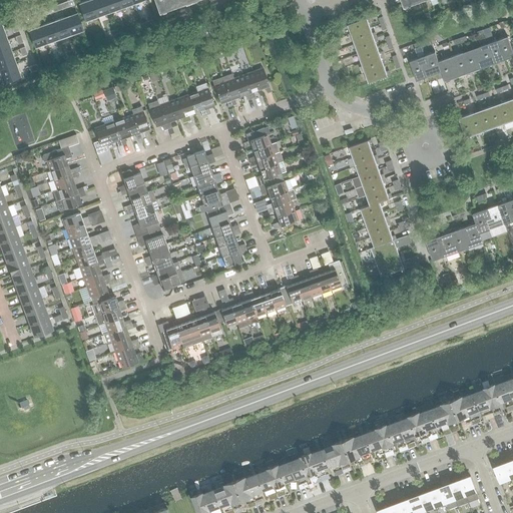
[(84,20),(96,16),(90,0),(87,0),(78,3),(84,20)]
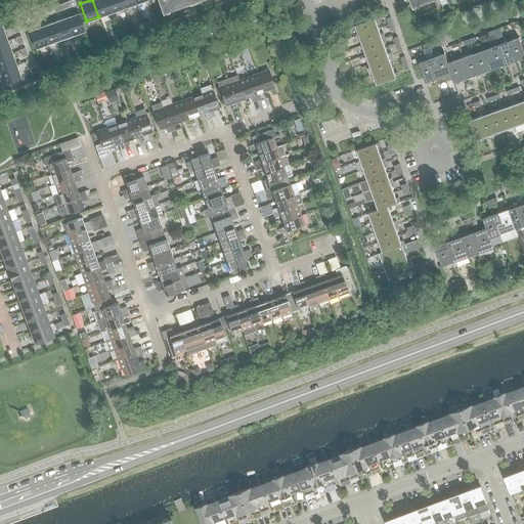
[(92,0),(98,16),(111,12),(105,0),(92,0)]
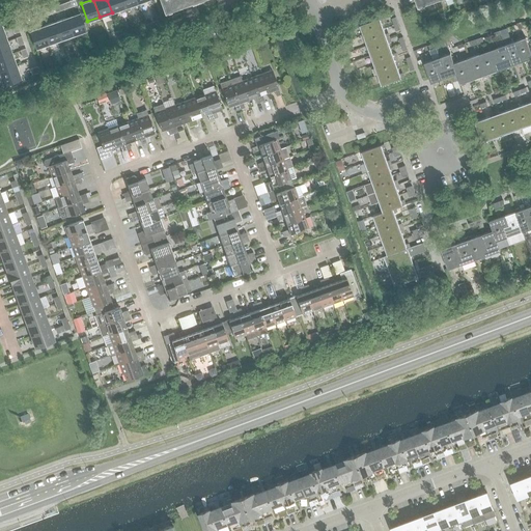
[(107,0),(112,12),(124,7),(121,0),(107,0)]
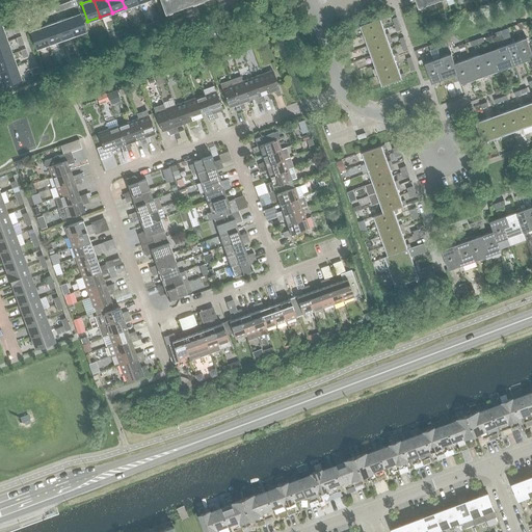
[(159,0),(164,14),(197,1),(196,0),(159,0)]
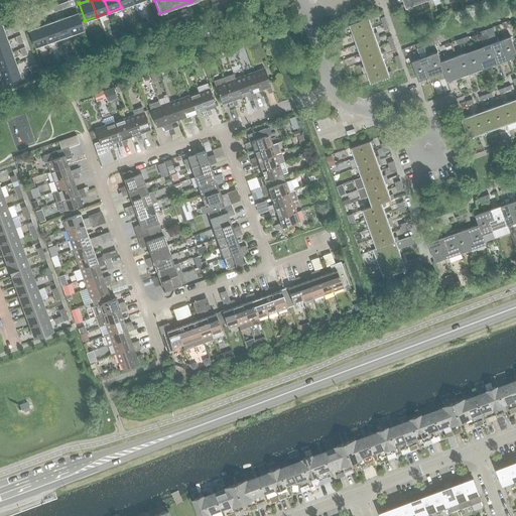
[(77,13),(65,17),(71,34),(83,30),(77,13)]
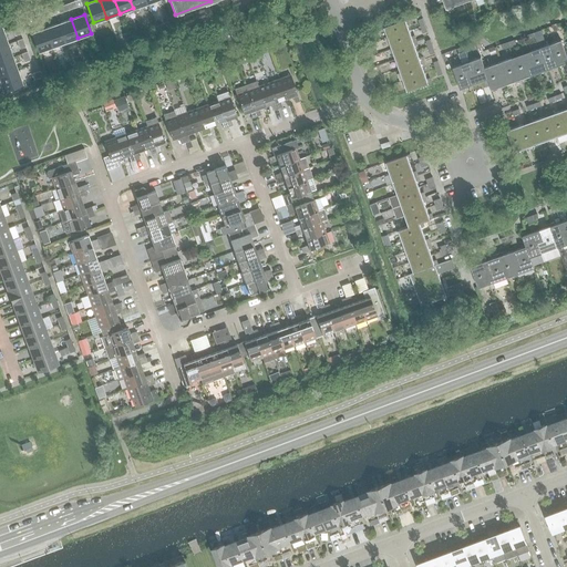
[(64,42),(78,38),(71,19),(58,24),(64,42)]
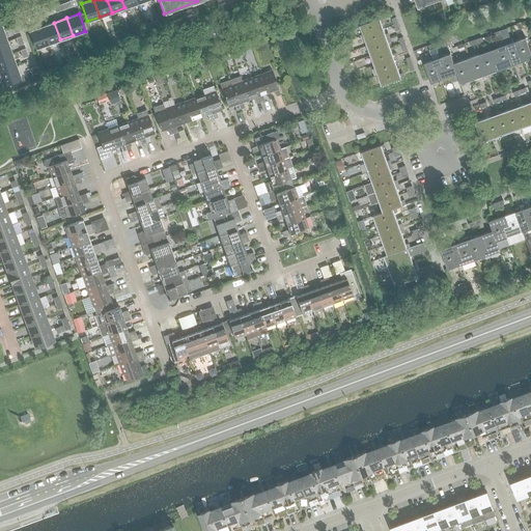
[(359,25),(363,36),(384,29),(380,18),(359,25)]
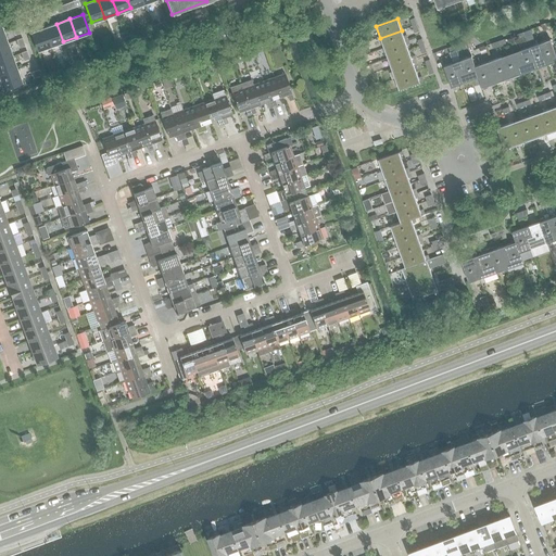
[(63,41),(57,24),(43,28),(50,46),(63,41)]
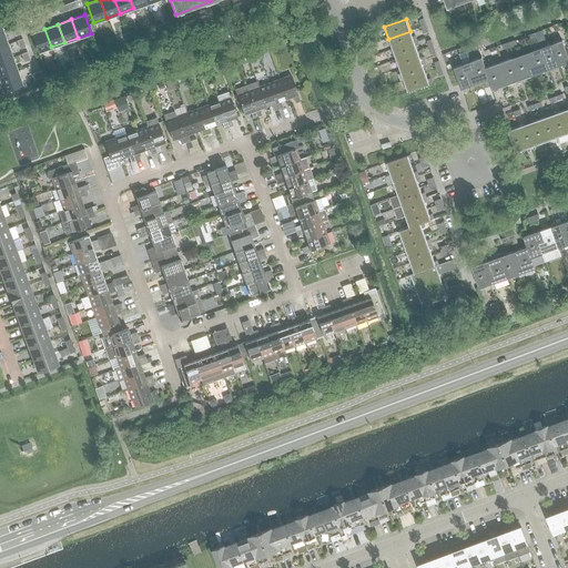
[(51,47),(44,29),(31,33),(38,52),(51,47)]
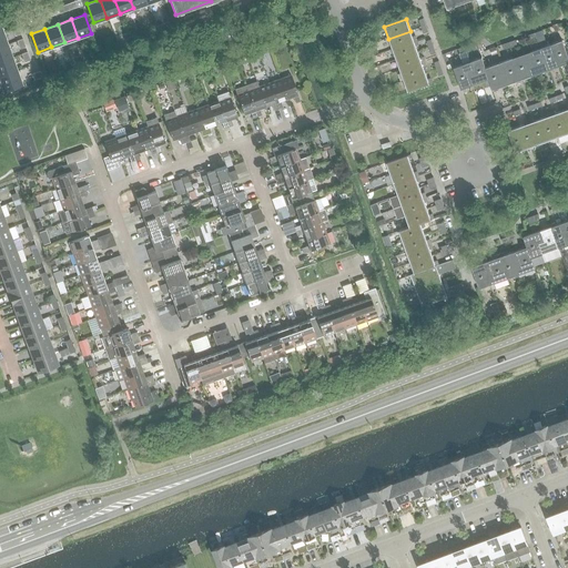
[(414,41),(411,31),(388,39),(392,49),(414,41)]
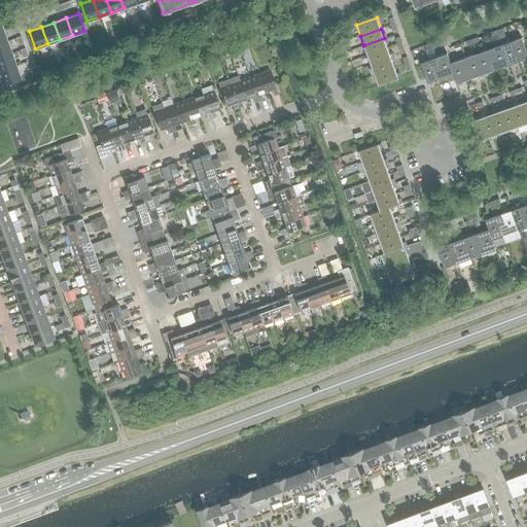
[(495,31),(497,35),(498,40),(505,38),(502,29),(495,31)]
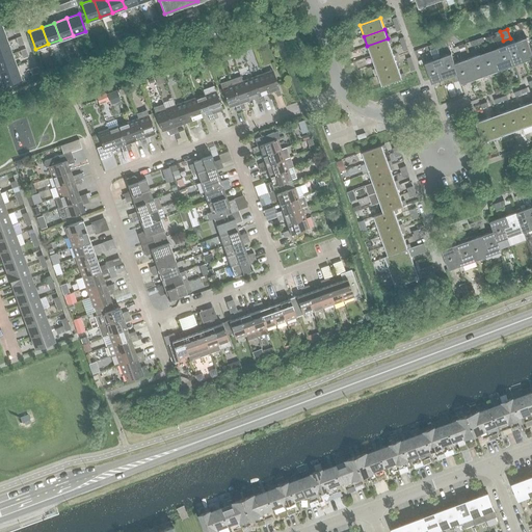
[(531,52),(527,37),(526,37),(516,42),(524,62),(529,60),(530,62),(531,60),(531,52)]
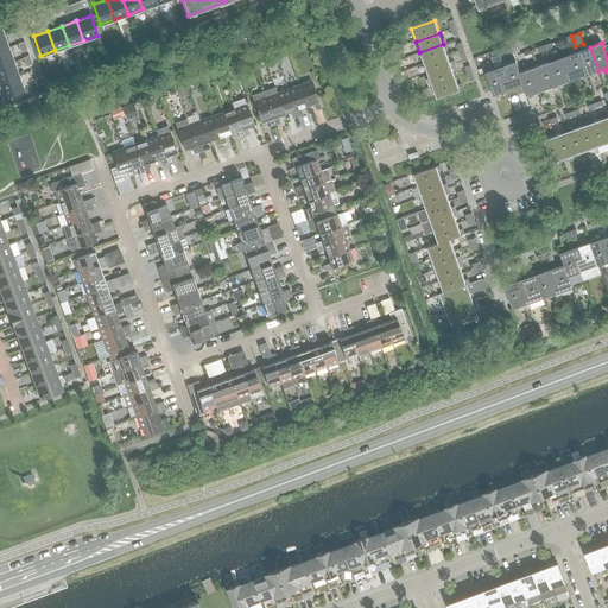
[(448,56),(443,44),(419,52),(424,64),(448,56)]
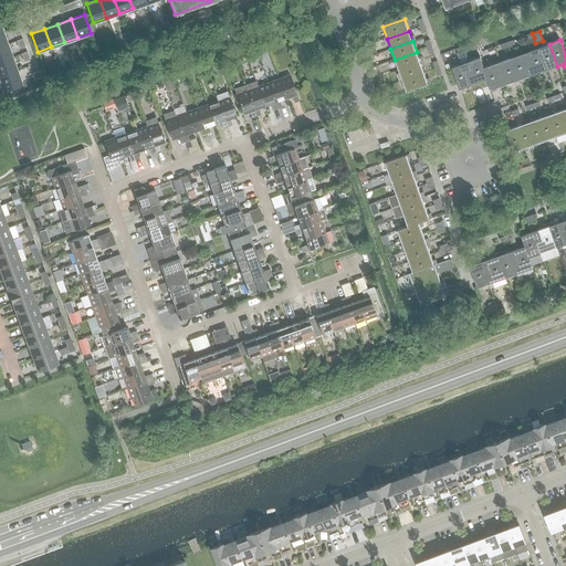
[(7,44),(0,46),(0,61),(12,58),(7,44)]
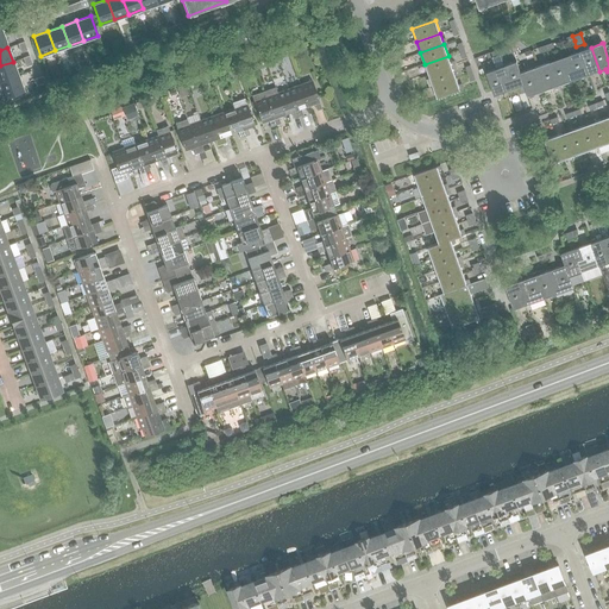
[(592,74),(600,71),(591,48),(579,51),(589,77),(592,76),(592,74)]
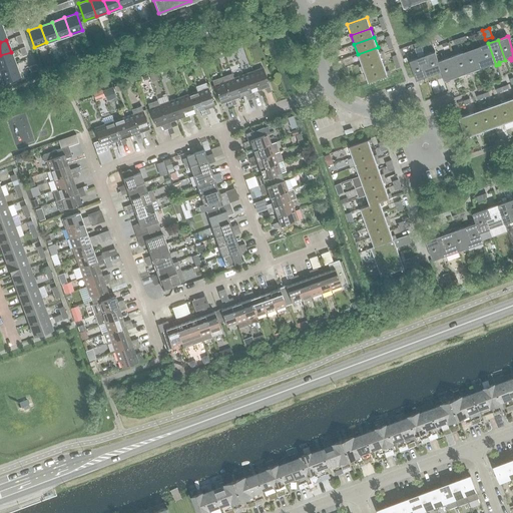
[(496,65),(488,43),(478,47),(482,56),(476,58),(479,69),(490,65),(491,67),(496,65)]
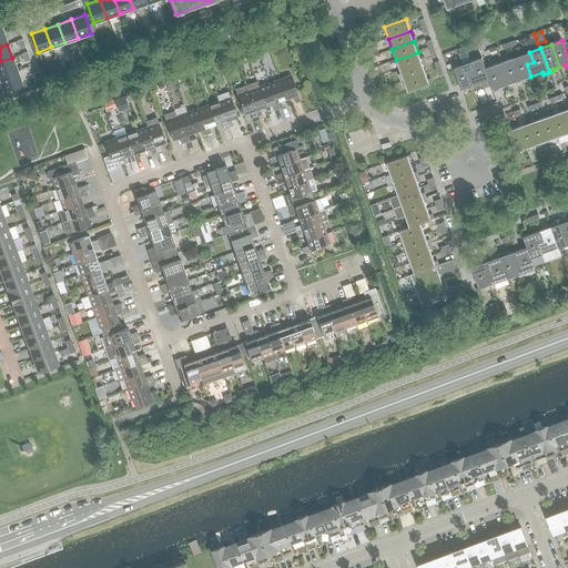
[(422,62),(418,52),(396,60),(399,70),(422,62)]
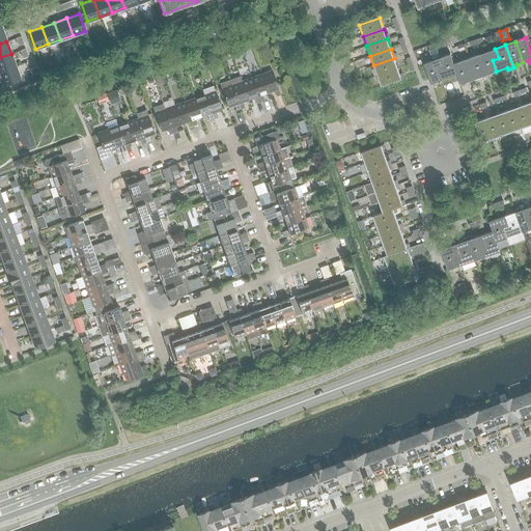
[(490,74),(496,72),(493,60),(499,58),(495,49),(479,54),(487,77),(491,76),(490,74)]
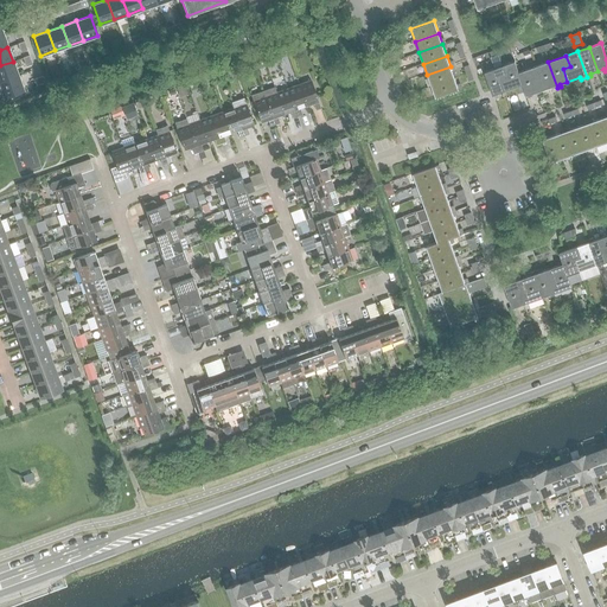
[(518,72),(515,61),(502,65),(506,77),(499,80),(504,91),(522,85),(523,84),(518,72)]
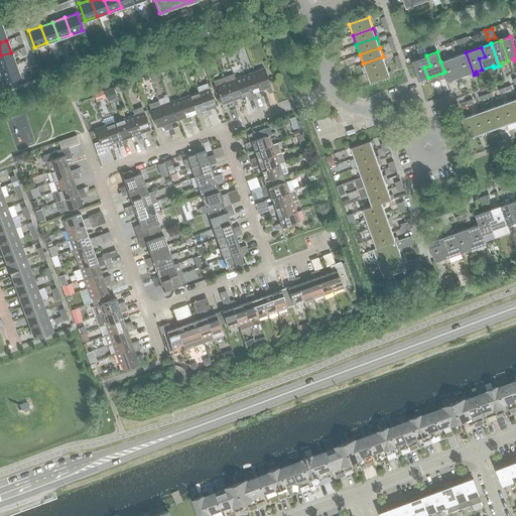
[(11,52),(0,55),(0,70),(15,65),(11,52)]
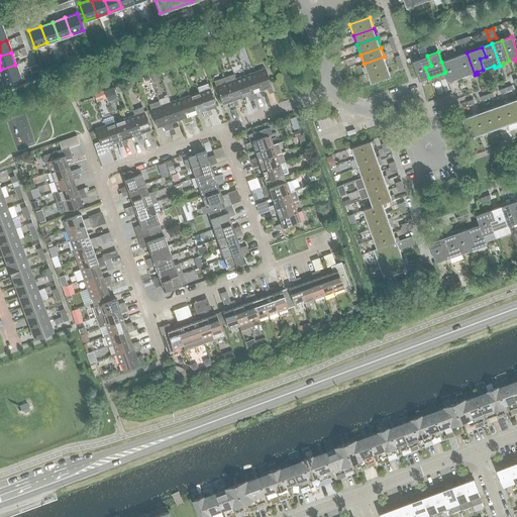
[(475,75),(467,53),(456,56),(460,66),(454,68),(457,79),(470,75),(470,76),(475,75)]
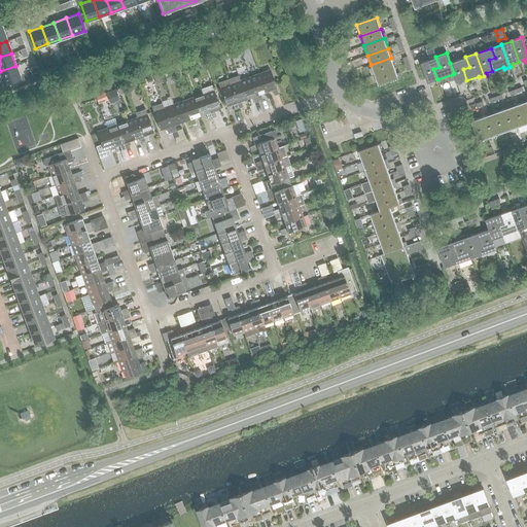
[(440,67),(435,57),(420,62),(427,83),(437,79),(433,69),(440,67)]
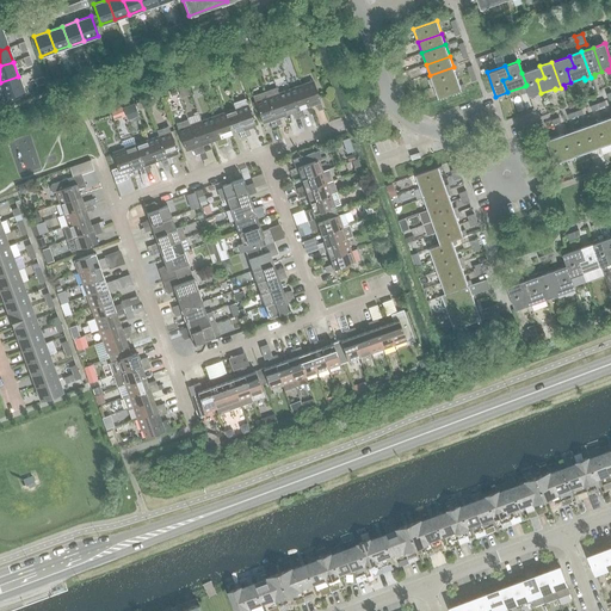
[(535,94),(541,93),(537,80),(544,78),(539,66),(522,73),(526,85),(525,86),(530,97),(531,99),(536,97),(535,94)]
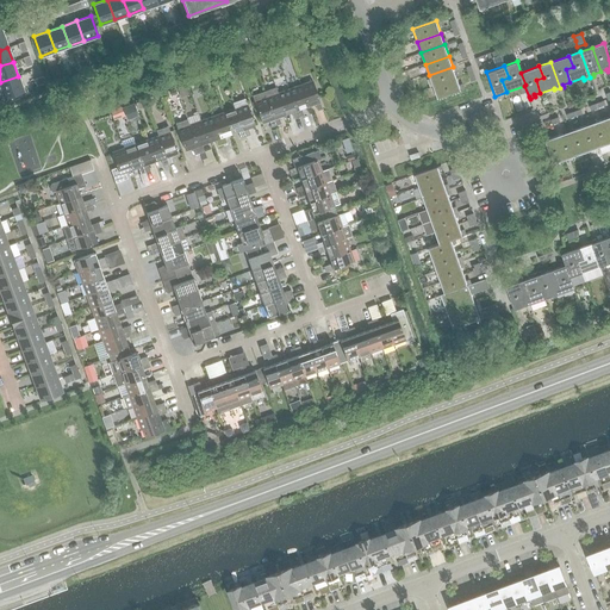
[(453,67),(429,75),(434,86),(456,78),(453,67)]
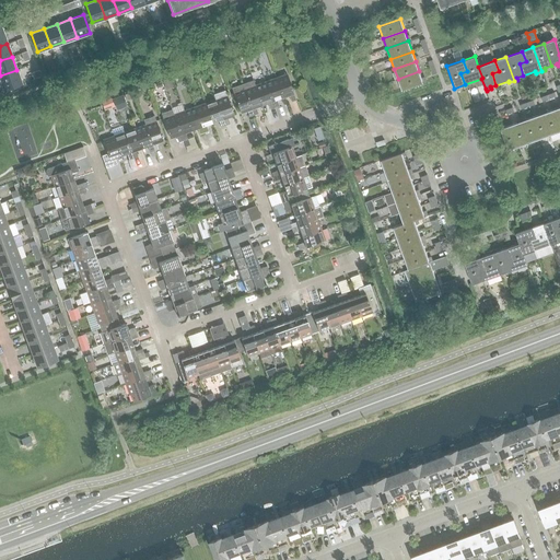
[(16,70),(0,76),(0,82),(2,90),(21,83),(16,70)]
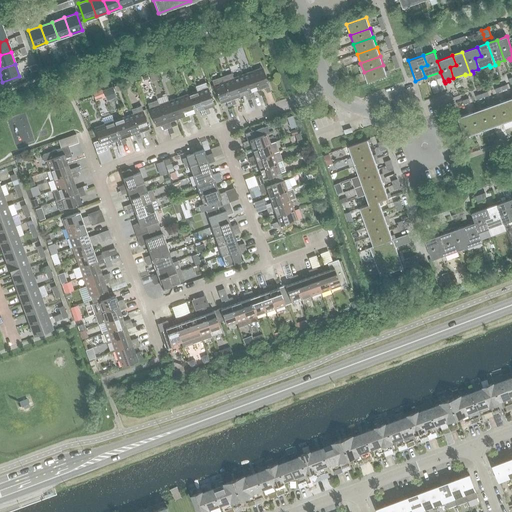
[(387,76),(383,65),(364,72),(367,83),(387,76)]
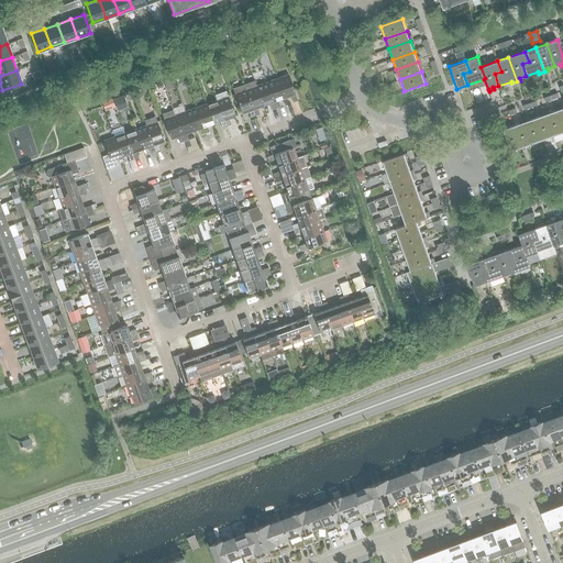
[(288,75),(277,78),(284,98),(289,96),(293,102),(297,101),(295,95),(295,94),(288,75)]
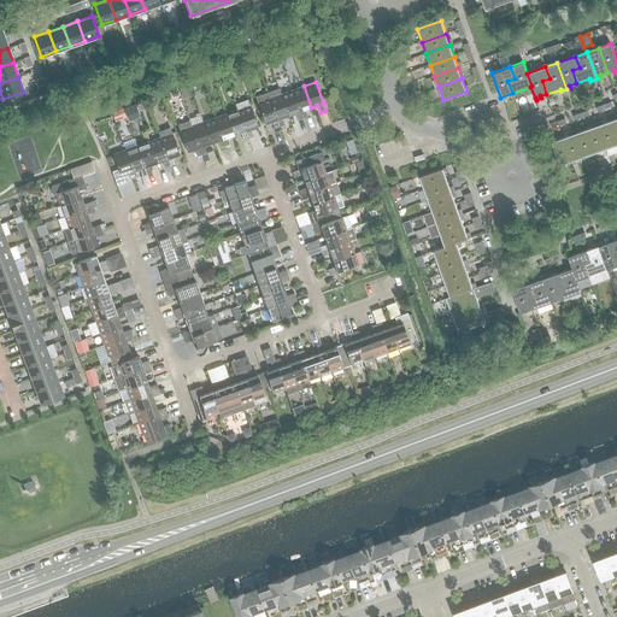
[(304,86),(292,90),(303,119),(307,117),(304,110),(311,107),(304,86)]
